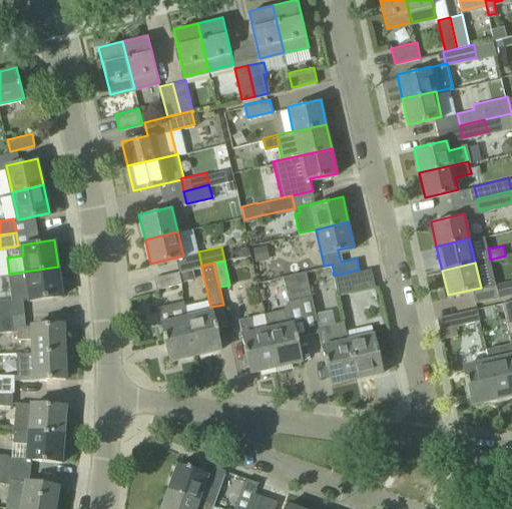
[(62,295),(58,267),(9,274),(8,274),(12,299),(0,299),(0,313),(11,313),(25,312),(24,299),(29,299),(62,295)]
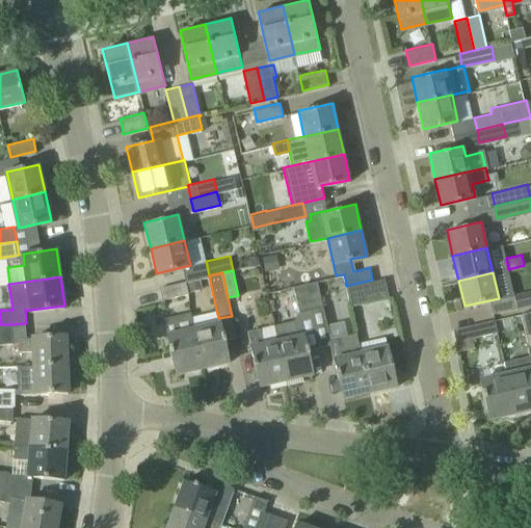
[(160,286),(162,298),(188,292),(185,280),(160,286)]
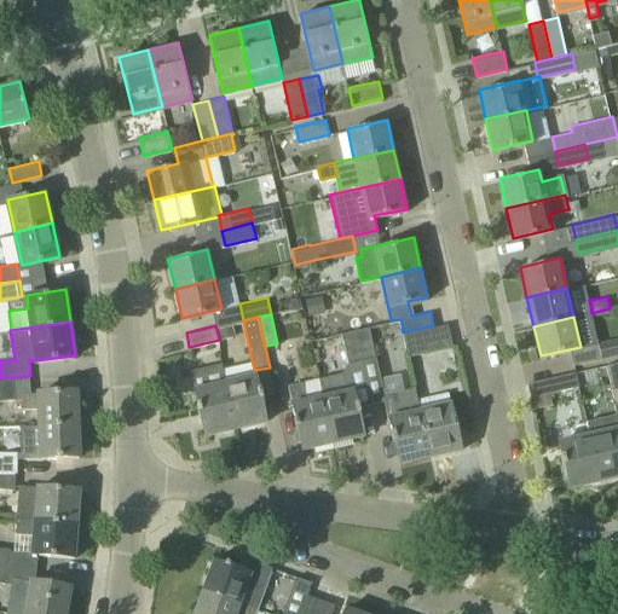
[(376,355),(371,336),(371,334),(369,325),(356,329),(362,359),(376,355)]
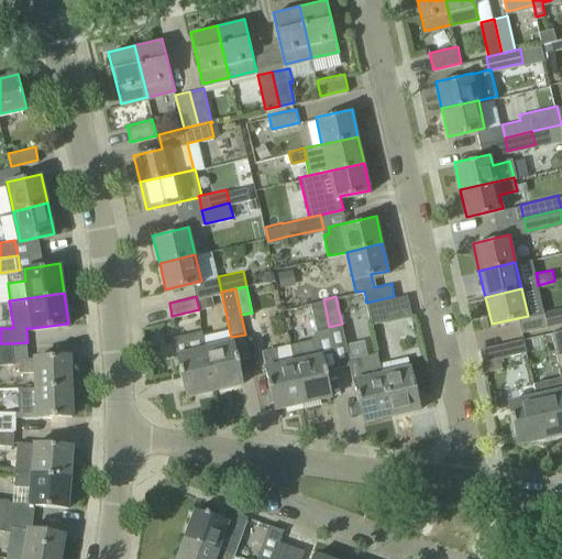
[(311,302),(317,329),(329,327),(323,299),(311,302)]
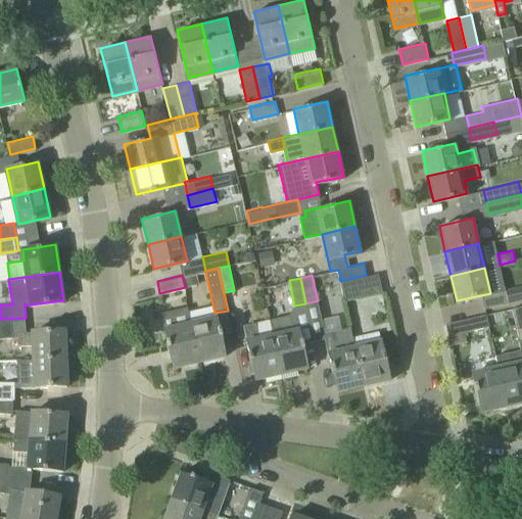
[(521,283),(505,288),(508,302),(521,298),(521,283)]
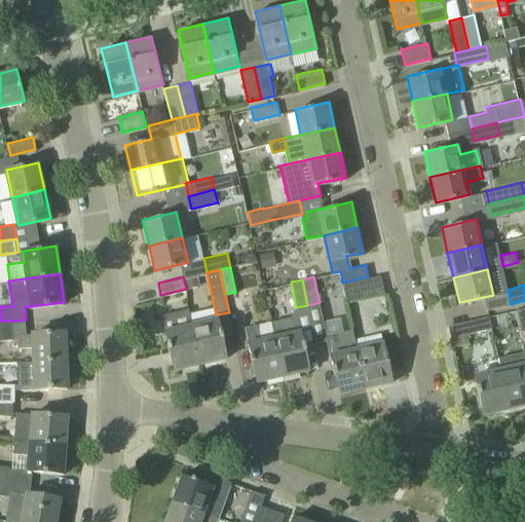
[(524,305),(515,308),(524,343),(524,305)]
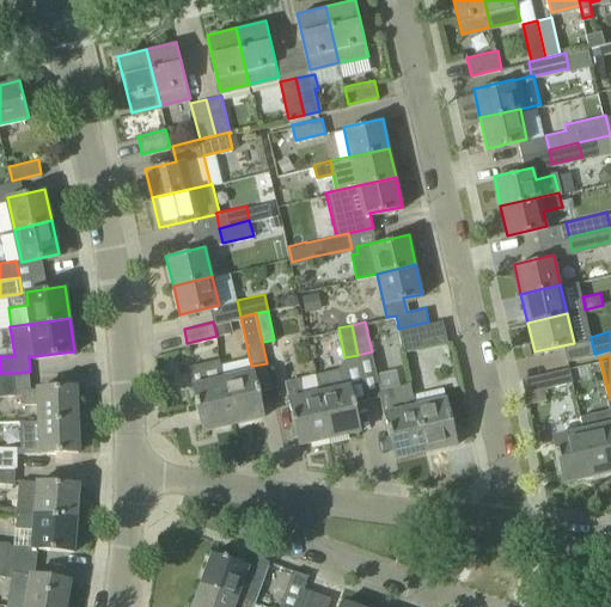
[(194,398),(195,403),(196,406),(197,406),(202,429),(232,422),(222,378),(218,359),(200,362),(201,368),(190,371),(196,398),(194,398)]
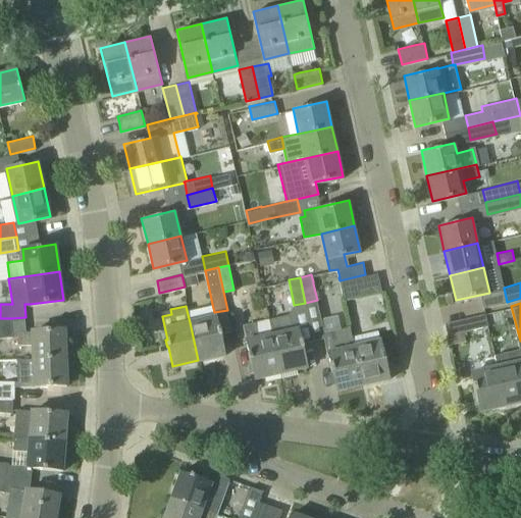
[(485,312),(460,318),(445,321),(448,333),(488,324),(485,312)]
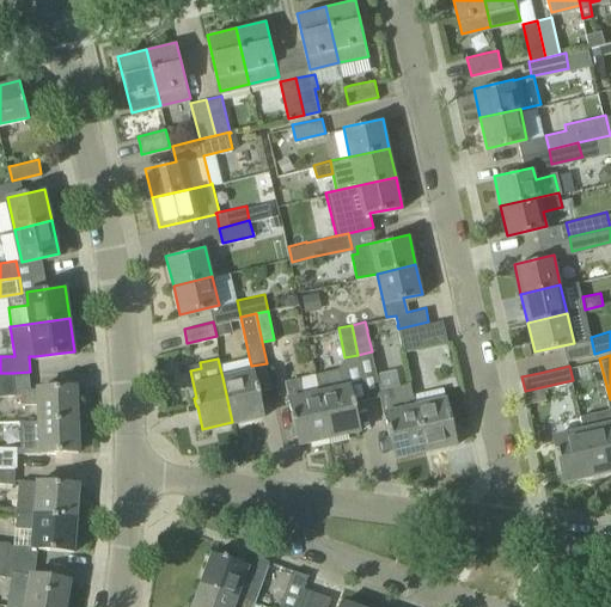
[(356,408),(354,398),(353,398),(349,384),(343,385),(340,368),(315,373),(319,391),(329,436),(360,430),(355,408),(356,408)]
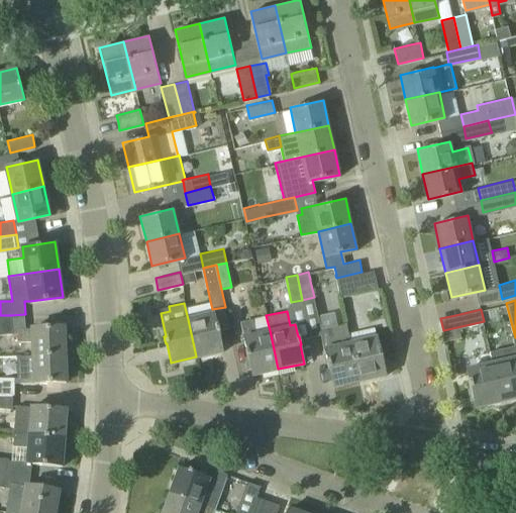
[(217,325),(216,325),(213,314),(188,319),(196,356),(222,350),(217,331),(219,331),(217,325)]
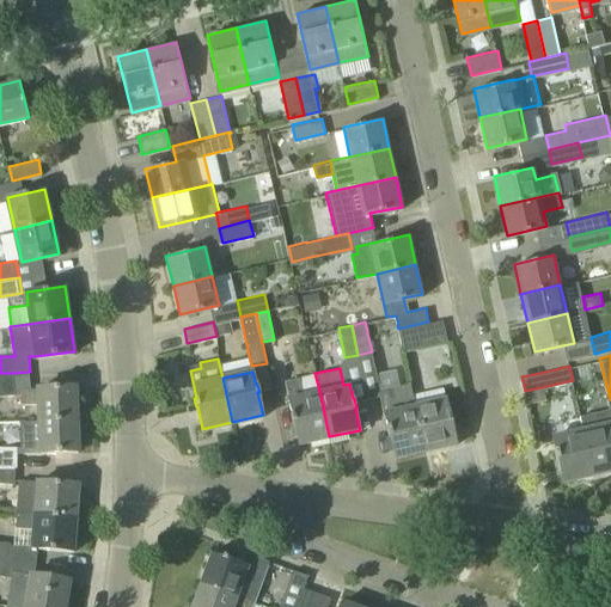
[(0,393),(14,393),(13,373),(0,373),(0,393)]
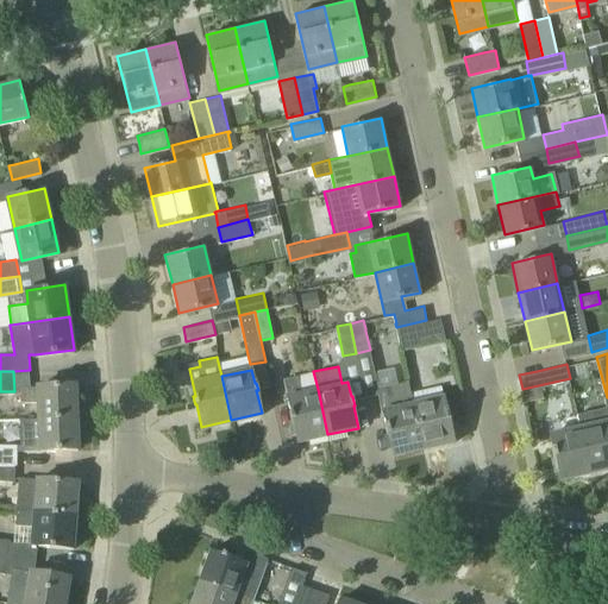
[(318,389),(304,391),(300,373),(284,377),(288,395),(287,395),(290,409),(289,409),(292,419),(293,417),(298,440),(327,434),(318,389)]
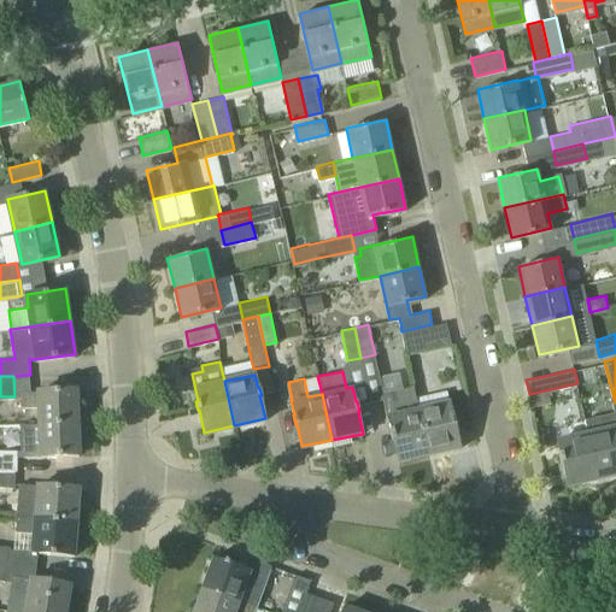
[(414,384),(383,390),(385,398),(388,416),(392,429),(391,429),(392,436),(393,437),(394,437),(399,460),(429,453),(416,396),(414,384)]
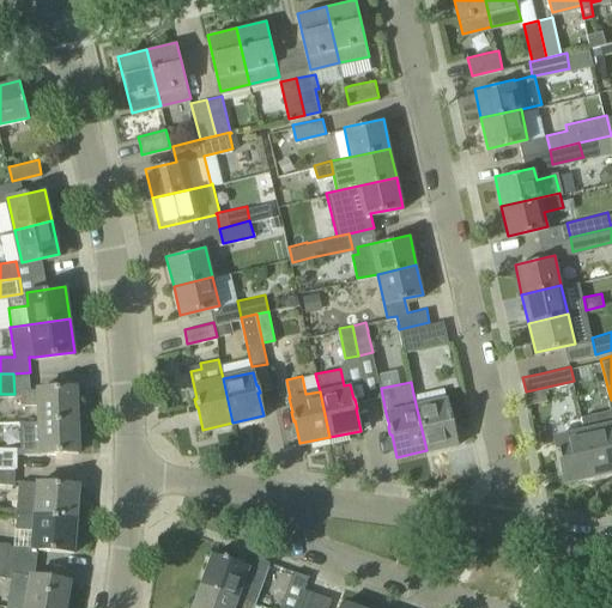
[(38,388),(22,388),(23,403),(38,403),(38,419),(77,418),(76,385),(38,387),(38,388)]
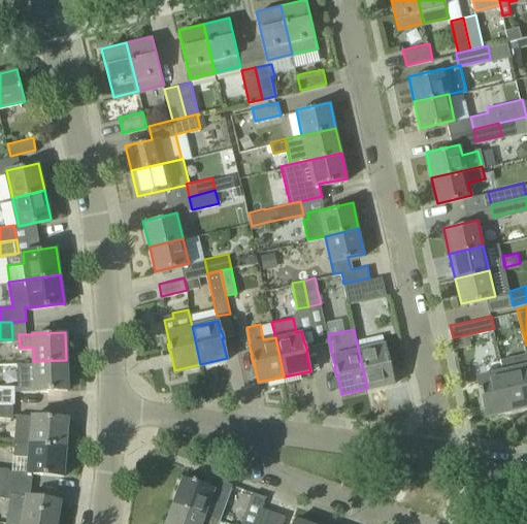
[(356,339),(367,388),(393,382),(389,363),(390,362),(389,355),(387,355),(385,344),(383,333),(356,339)]
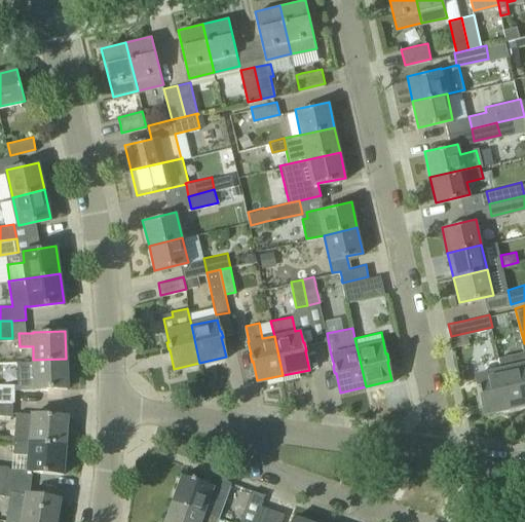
[(524,356),(523,349),(498,356),(511,407),(524,403),(524,356)]
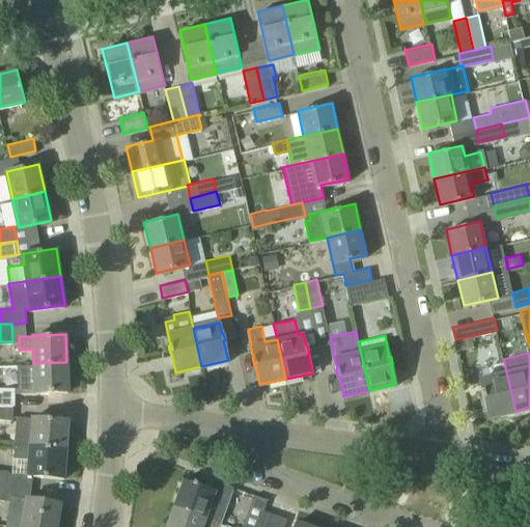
[(503,359),(502,360),(505,372),(479,378),(482,390),(481,390),(482,397),(484,397),(489,417),(515,411),(503,359)]
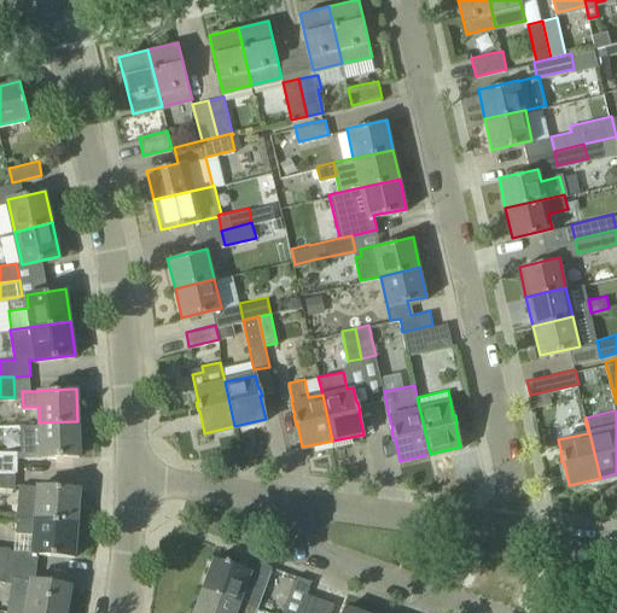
[(23,424),(23,441),(24,456),(40,455),(40,456),(80,455),(77,421),(39,422),(23,424)]
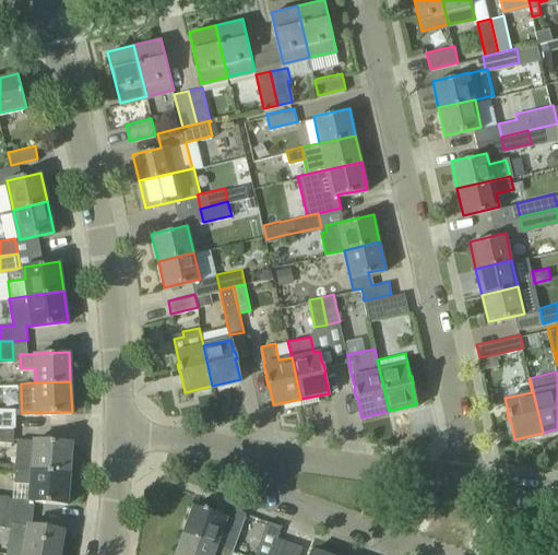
[(15,408),(0,406),(0,425),(14,426),(15,426),(15,408)]
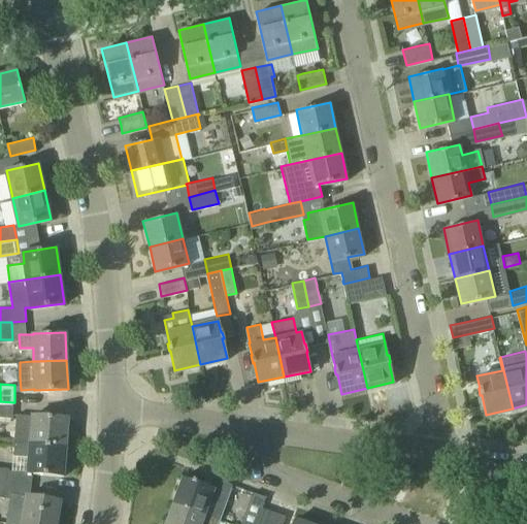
[(13,402),(0,401),(0,415),(12,417),(13,402)]
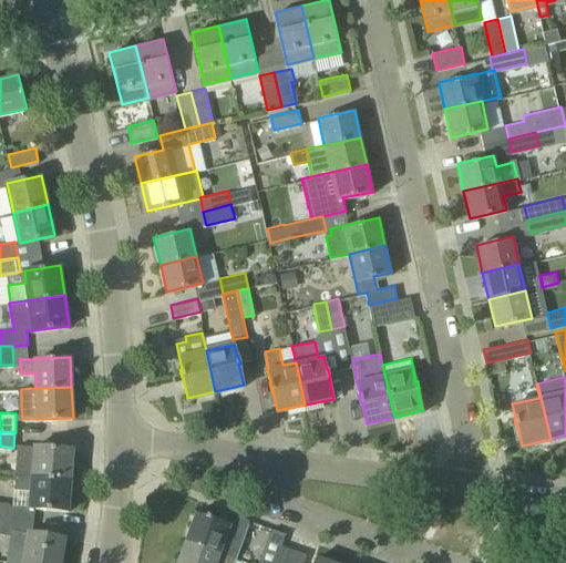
[(16,474),(71,479),(73,448),(18,443),(16,474)]
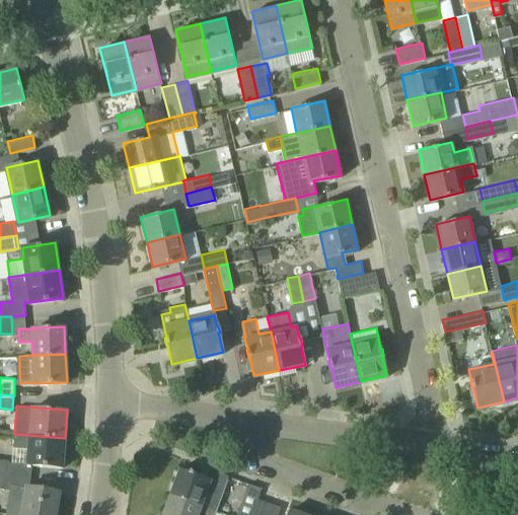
[(65,438),(14,434),(13,446),(27,447),(26,463),(63,466),(65,438)]
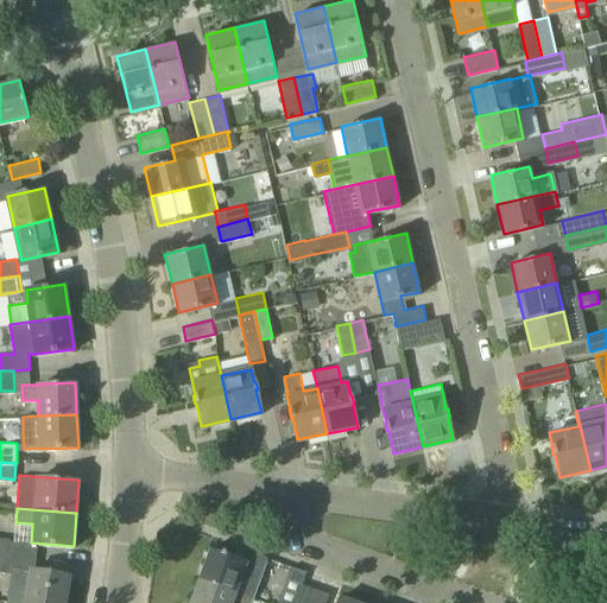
[(253,596),(267,556),(248,548),(245,560),(225,553),(226,551),(222,550),(221,552),(209,547),(198,577),(253,596)]
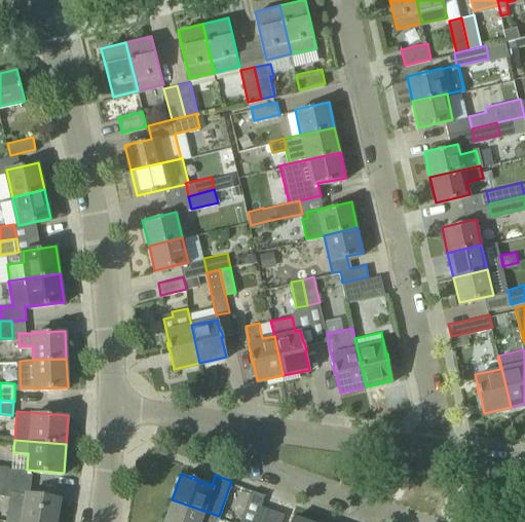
[(5,519),(23,521),(55,521),(60,497),(26,492),(25,493),(10,491),(5,519)]
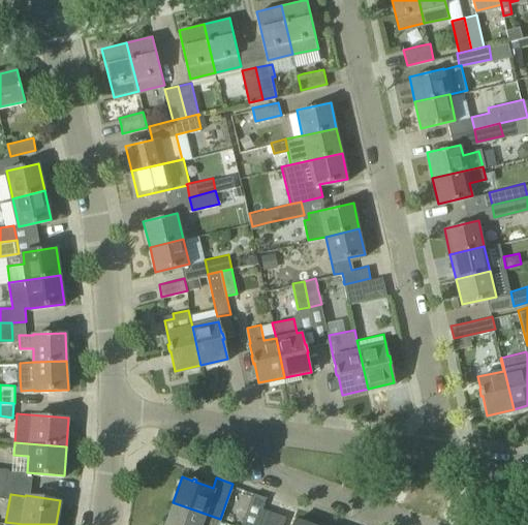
[(217,524),(220,519),(173,502),(164,524),(217,524)]
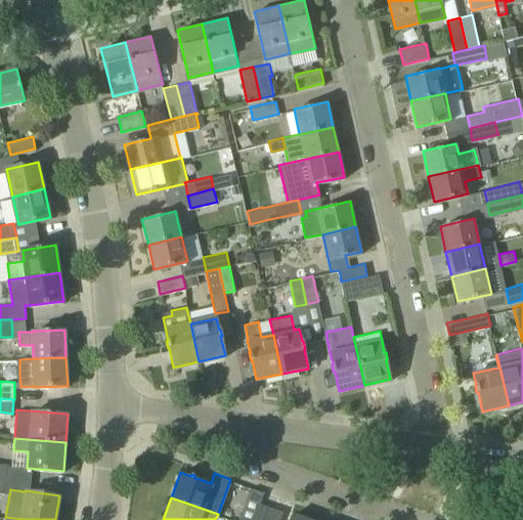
[(259,503),(252,519),(265,519),(271,506),(259,503)]
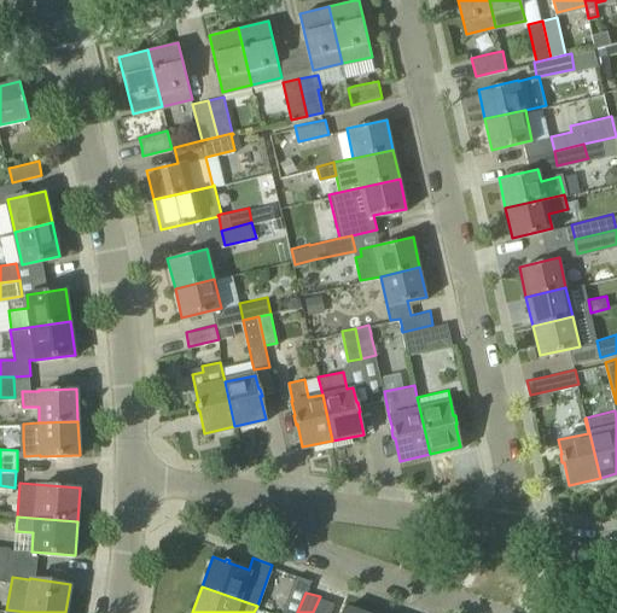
[(330,612),(333,601),(320,596),(313,612),(330,612)]
